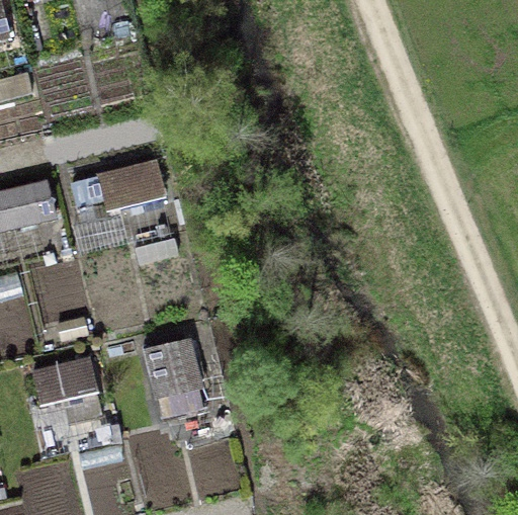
[(0,0),(0,43),(11,39),(1,0),(0,0)]
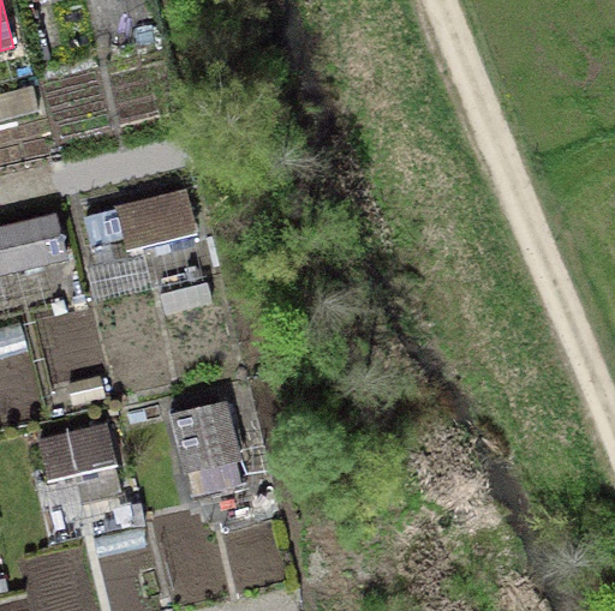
[(0,120),(40,111),(34,84),(0,93),(0,120)]
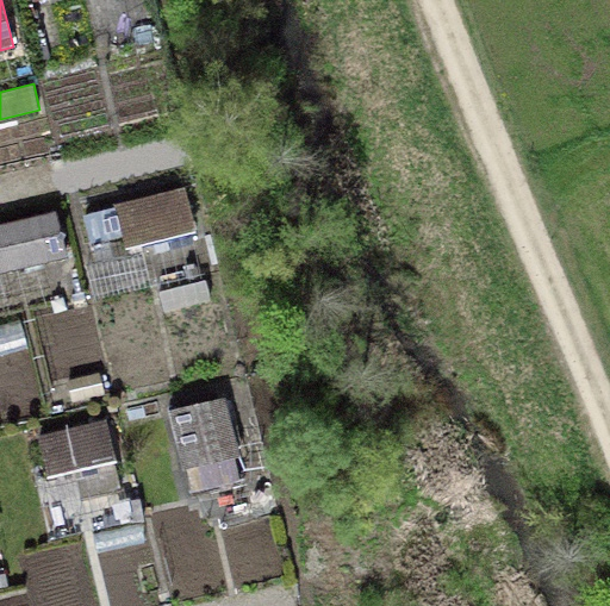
[(197,235),(185,186),(112,204),(113,208),(82,216),(89,243),(120,236),(124,251),(197,235)]
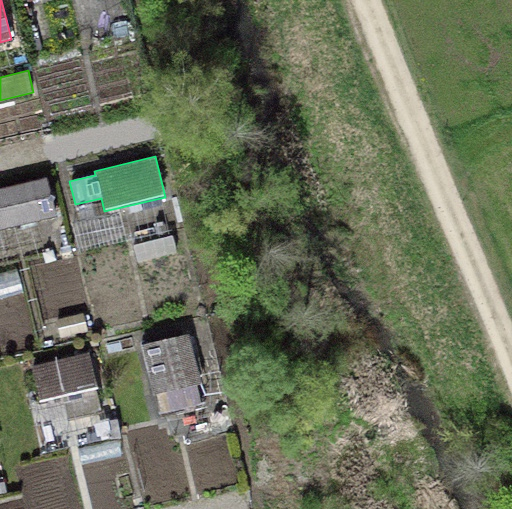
[(56,215),(45,176),(0,188),(0,230),(30,223),(32,230),(48,225),(46,218),(56,215)]
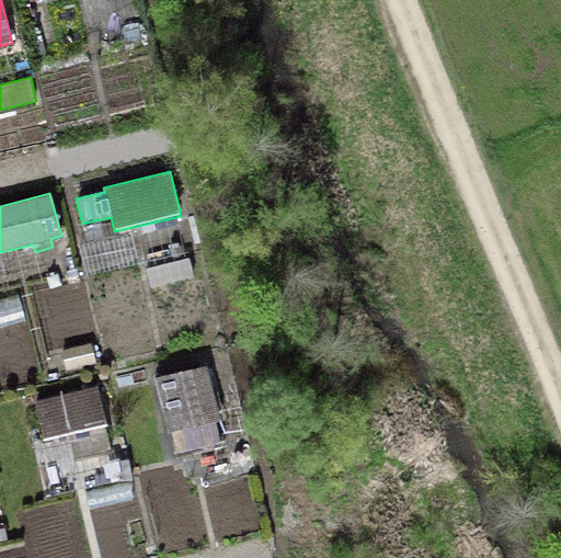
[(139,261),(132,231),(77,246),(84,275),(139,261)]
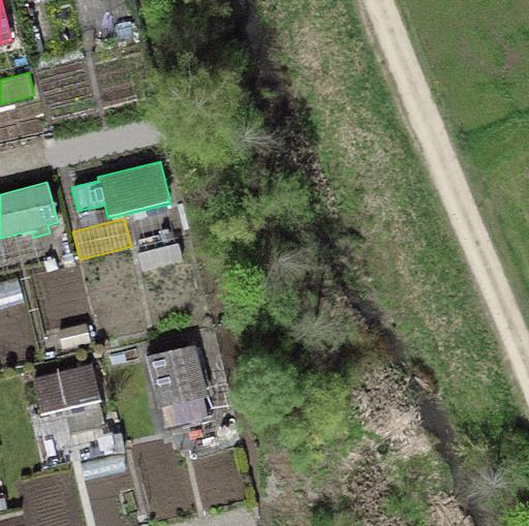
[(182,260),(177,243),(137,252),(142,271),(182,260)]
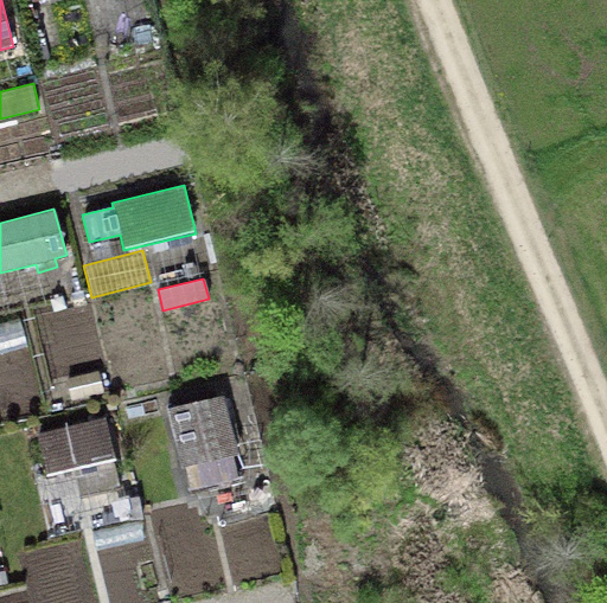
[(0,350),(27,342),(19,315),(0,320),(0,350)]
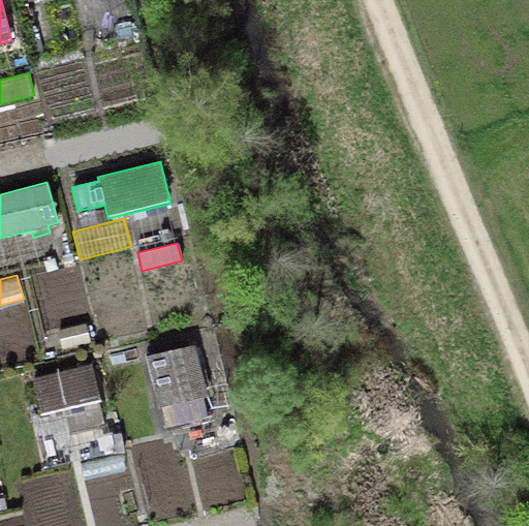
[(91,344),(86,321),(58,330),(64,351),(91,344)]
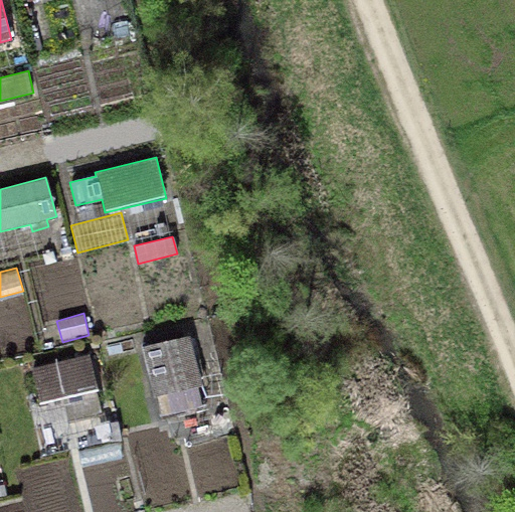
[(202,385),(190,336),(141,347),(153,399),(158,398),(161,413),(201,403),(197,386),(202,385)]
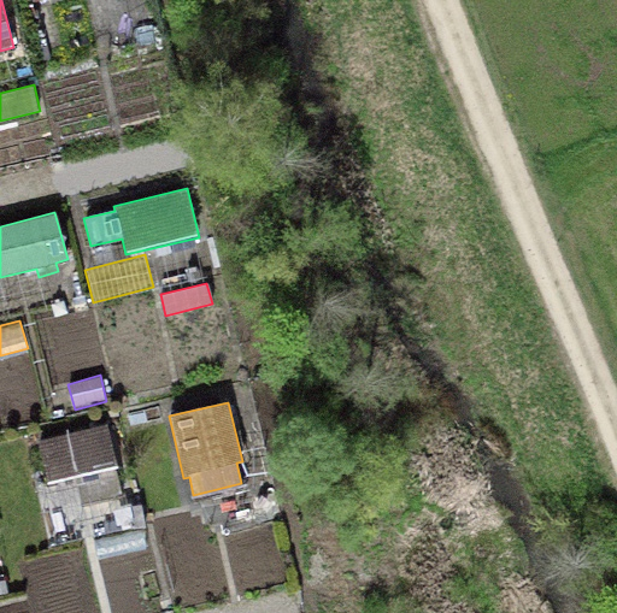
[(118,467),(107,423),(36,440),(47,484),(74,478),(83,518),(124,508),(115,469),(118,467)]
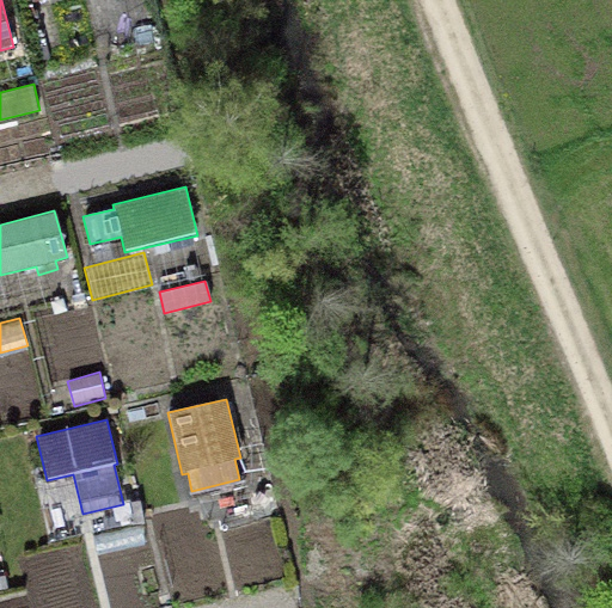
[(190,529),(184,505),(150,514),(154,538),(190,529)]
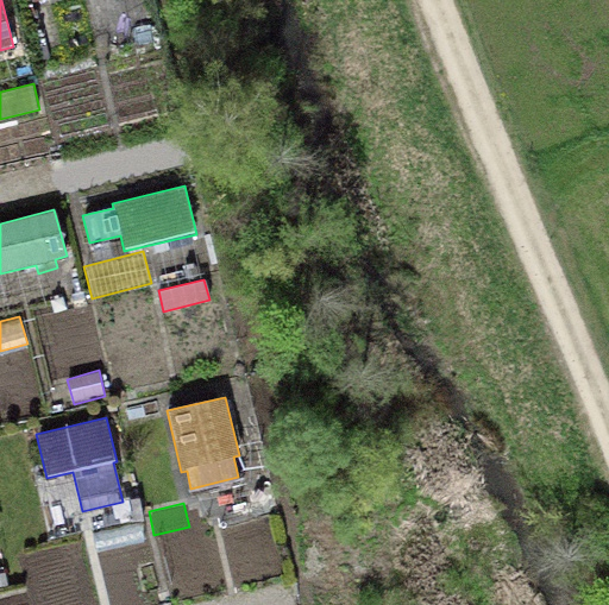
[(143,542),(138,521),(93,530),(98,552),(143,542)]
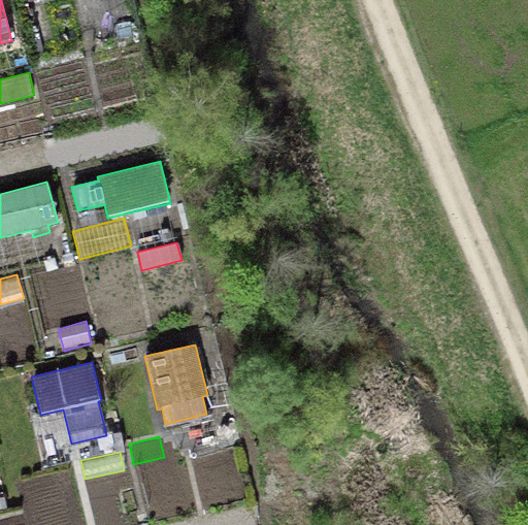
All buildings are outlined.
